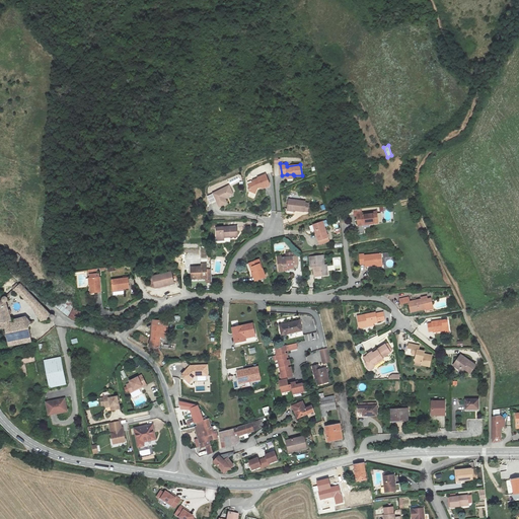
[(271,183),(266,174),(257,177),(258,178),(253,180),(252,182),(248,183),(250,188),(248,190),(255,193),(257,188),(262,186),(262,188),(264,188),(270,186),(271,183)]
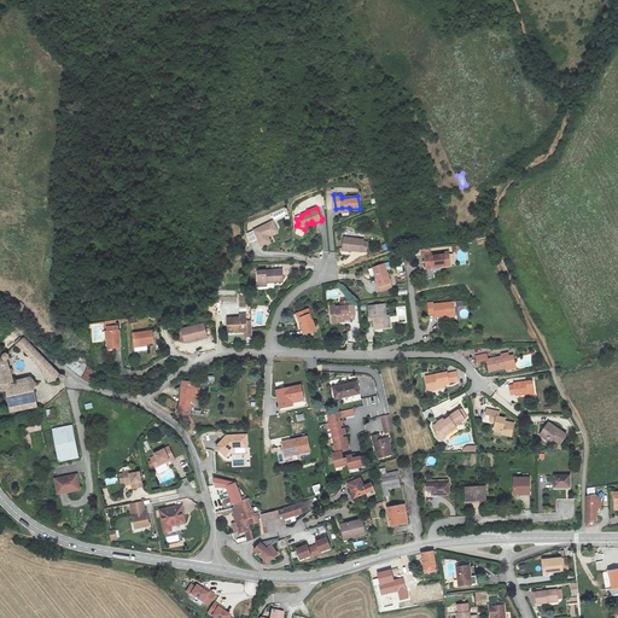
[(272,221),(246,232),(250,240),(257,238),(261,245),(270,242),(268,235),(277,231),(272,221)]
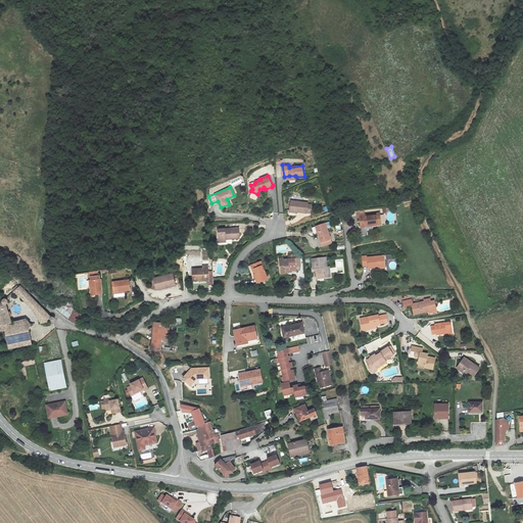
[(290,201),(290,211),(307,214),(311,214),(312,204),(307,204),(307,203),(290,201)]
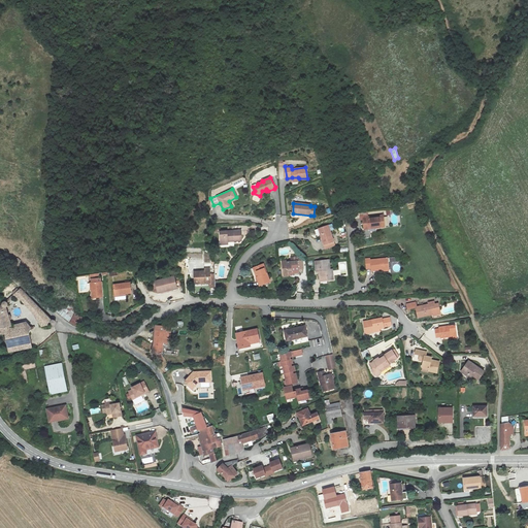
[(363,230),(367,230),(367,228),(375,227),(375,229),(385,228),(384,216),(362,218),(363,230)]
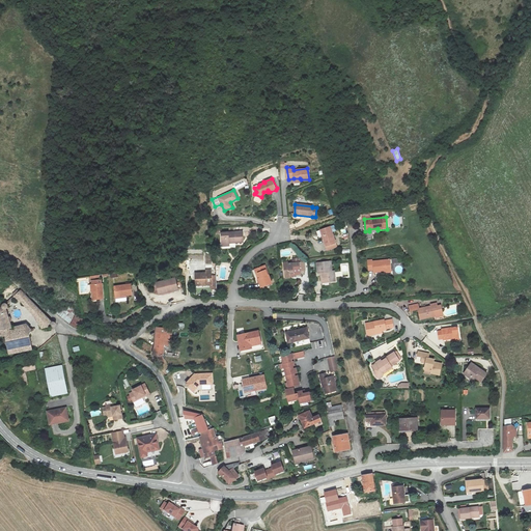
[(330,226),(319,230),(328,251),(338,247),(330,226)]
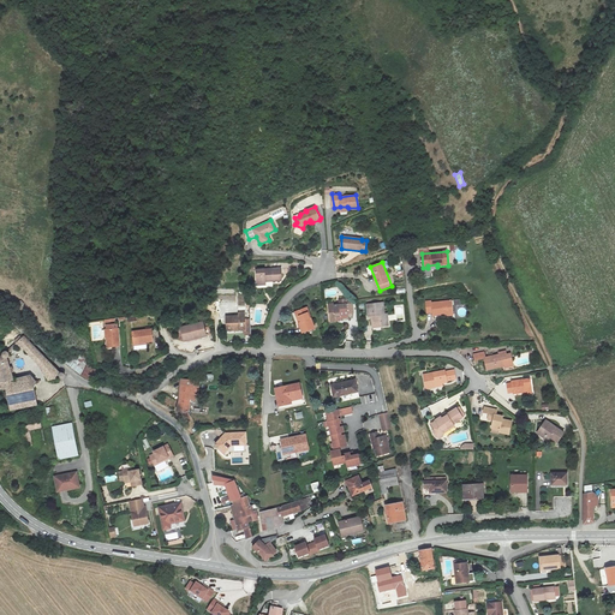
[(263,285),(263,282),(273,281),(273,278),(281,276),(281,268),(256,269),(257,285),(263,285)]
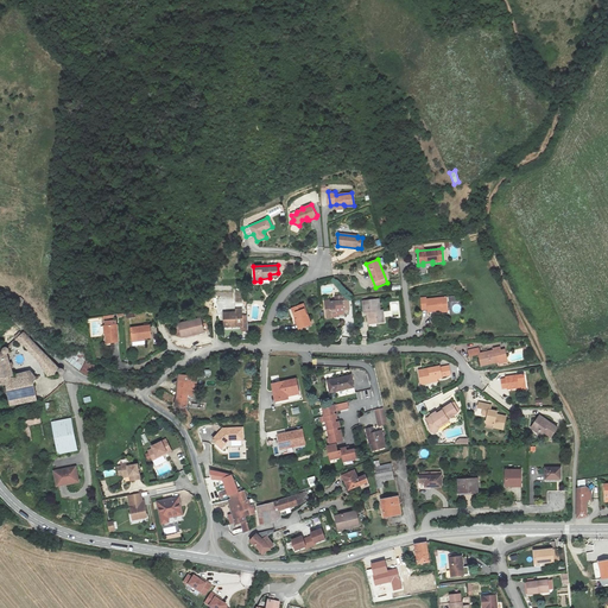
[(331,315),(344,312),(344,310),(349,310),(347,299),(343,296),(335,297),(335,301),(330,302),(330,301),(324,301),(325,318),(333,318),(331,315)]
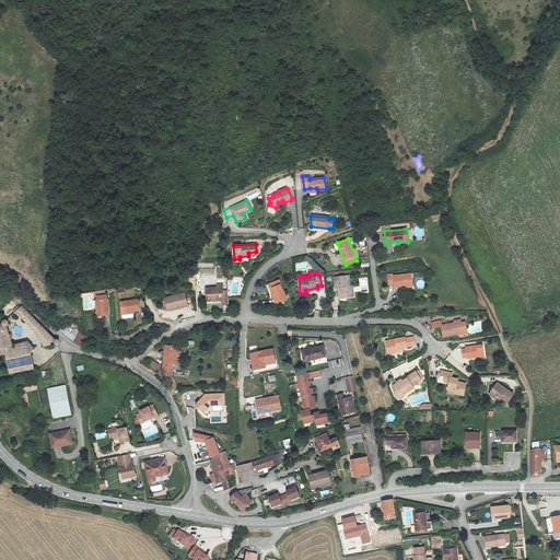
[(394,287),(412,286),(411,273),(393,276),(393,273),(387,275),(388,284),(394,284),(394,287)]
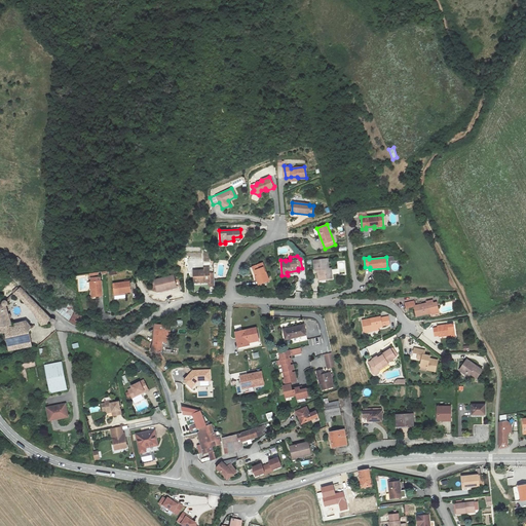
[(317,269),(320,282),(326,282),(326,278),(333,277),(332,267),(329,267),(328,258),(314,260),(315,270),(317,269)]
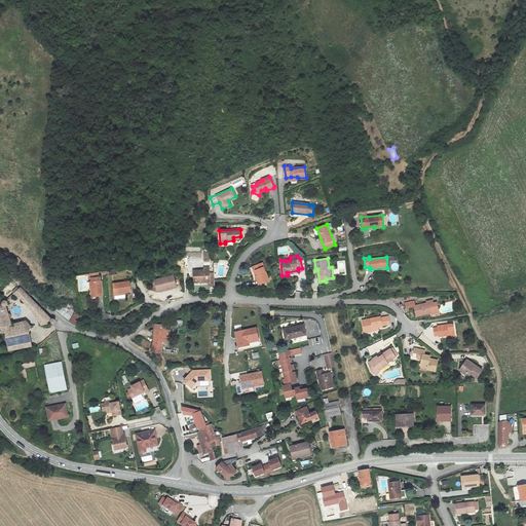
[(262,263),(254,267),(257,275),(255,276),(259,285),(269,280),(262,263)]
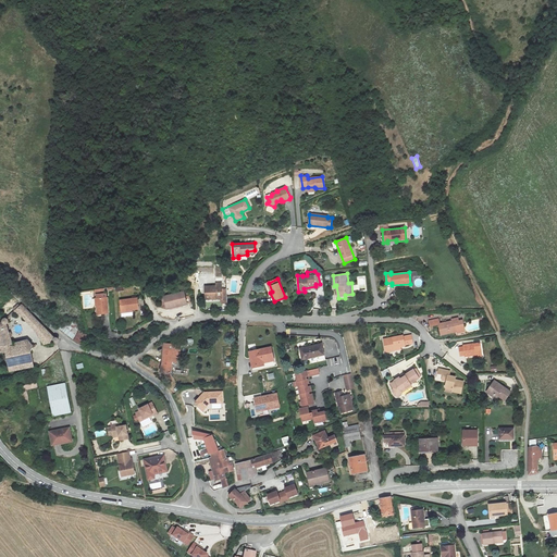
[(206,285),(206,298),(217,298),(217,304),(227,304),(226,287),(222,287),(222,282),(217,282),(217,286),(212,286),(212,285),(206,285)]
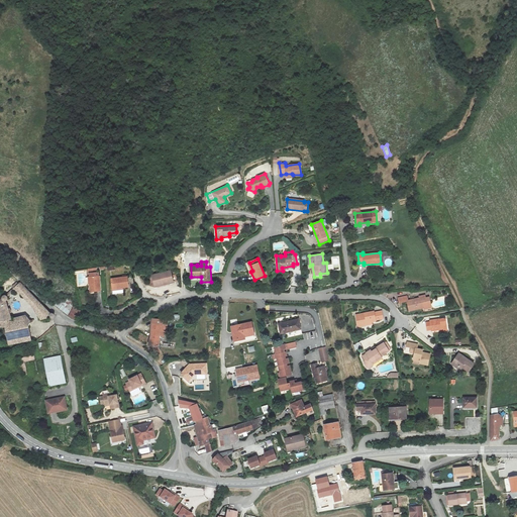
[(151,276),(154,287),(174,281),(171,270),(151,276)]
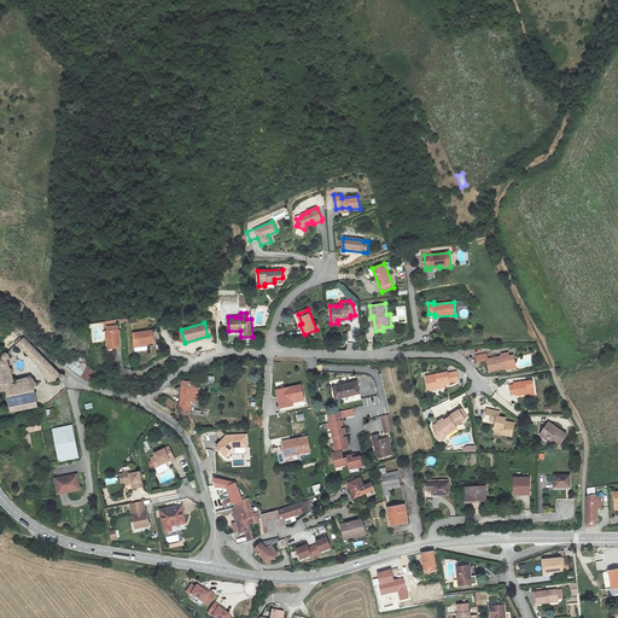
[(106,332),(108,350),(121,349),(118,331),(106,332)]
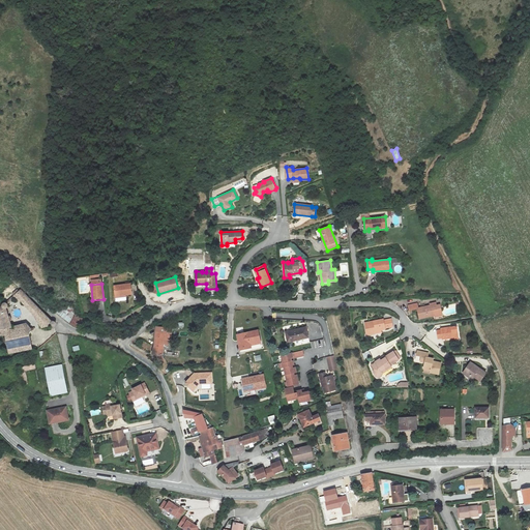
[(114,286),(115,301),(126,300),(125,295),(131,294),(130,284),(114,286)]
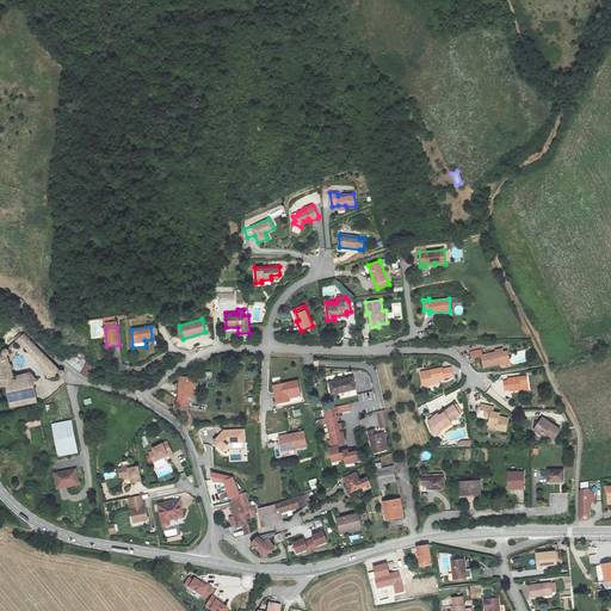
[(59,371),(23,334),(17,339),(17,340),(23,347),(25,346),(39,363),(49,377),(59,377),(61,377),(62,377),(63,376),(63,374),(62,371),(61,371),(59,371)]
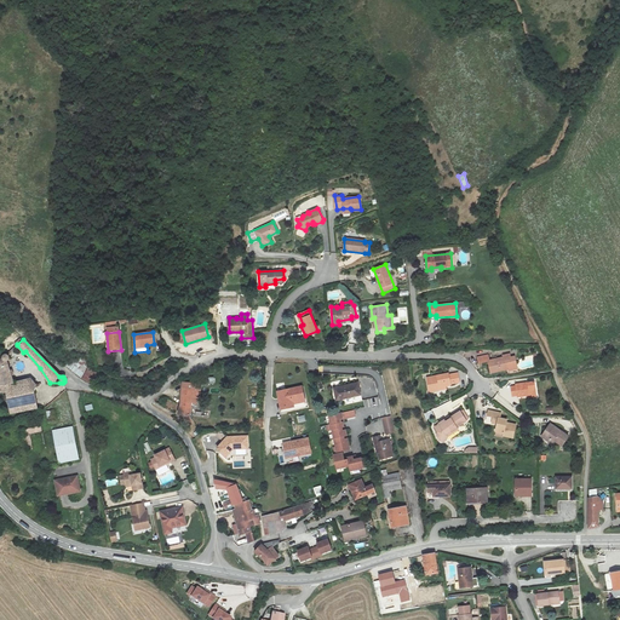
[(63,362),(81,378),(89,368),(90,365),(74,351),(63,362)]
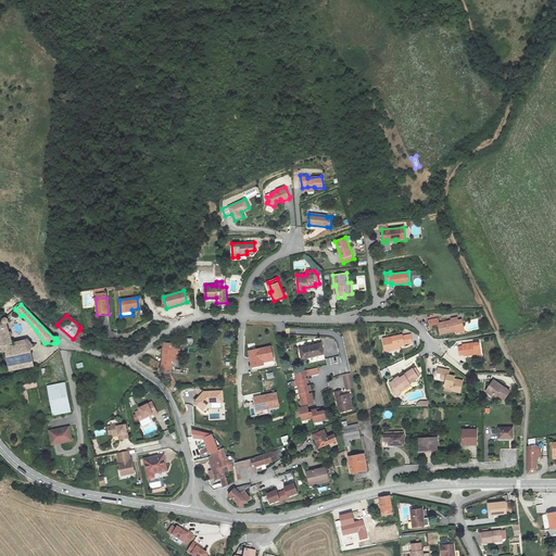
[(459,318),(455,319),(455,320),(453,321),(440,324),(439,319),(429,321),(430,327),(440,325),(442,335),(459,331),(458,327),(462,326),(459,318)]
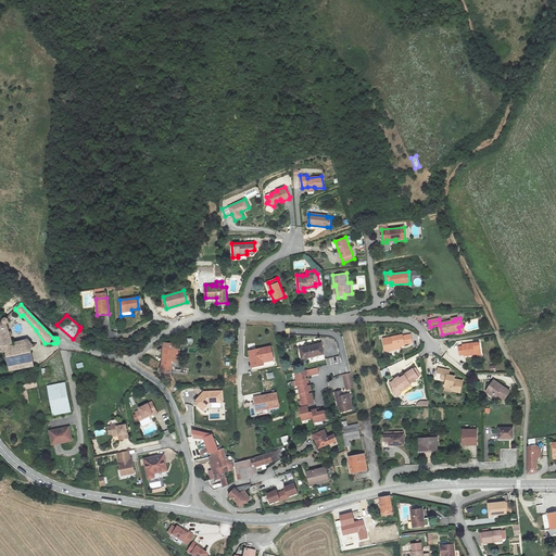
[(3,324),(2,323),(0,323),(0,350),(0,351),(9,349),(14,346),(7,324),(4,325),(3,324)]
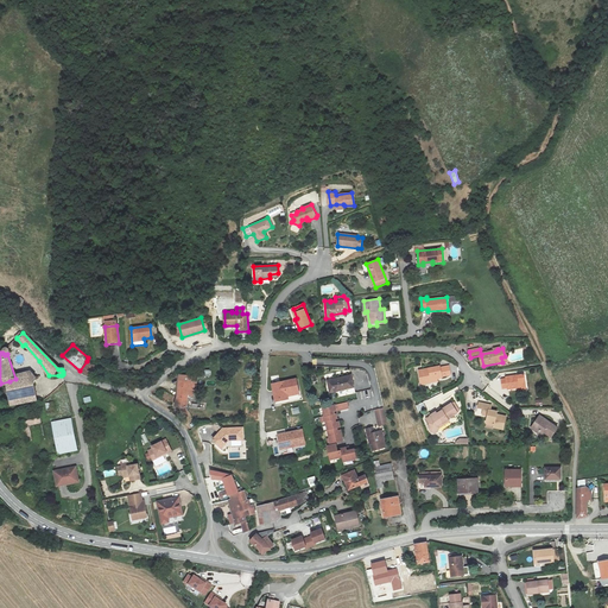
[(95,366),(87,361),(80,371),(88,375),(95,366)]
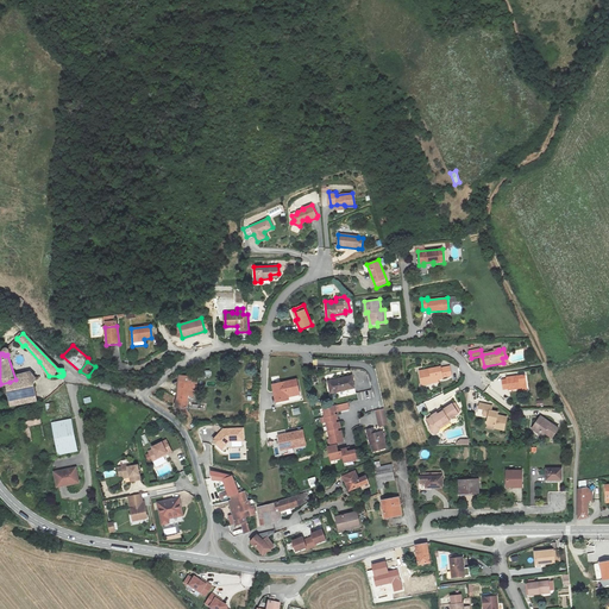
[(438,382),(438,378),(443,378),(443,377),(452,375),(451,366),(441,368),(440,366),(419,371),(421,384),(438,382)]
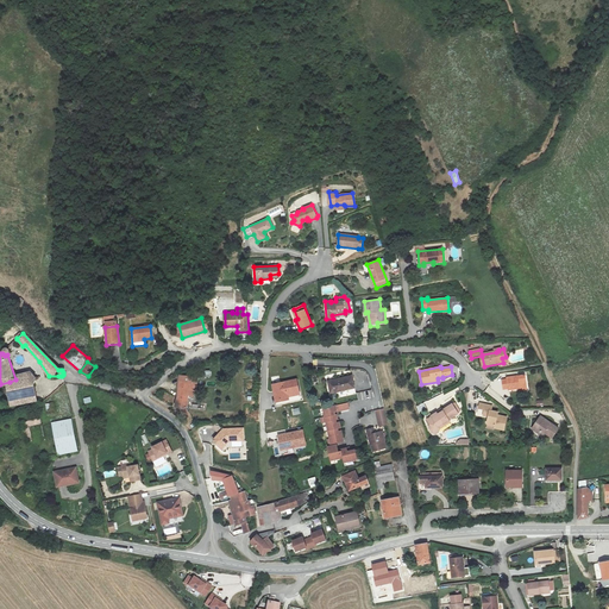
[(16,380),(10,382),(12,391),(35,388),(36,381),(32,375),(16,380)]
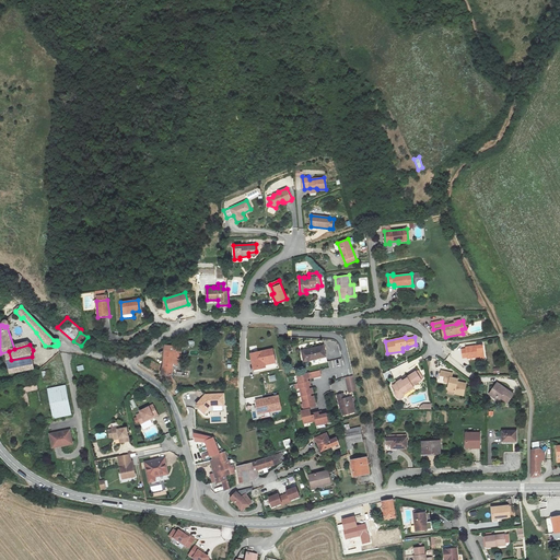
[(467,358),(477,357),(485,356),(483,345),(466,347),(466,348),(462,349),(463,357),(467,357),(467,358)]
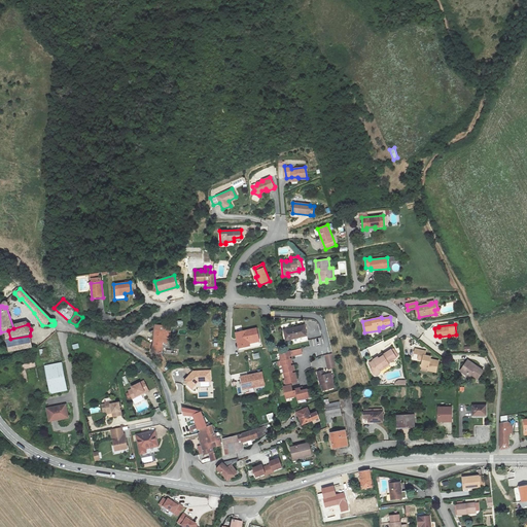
[(154,341),(164,342),(164,340),(167,340),(169,326),(156,325),(154,341)]
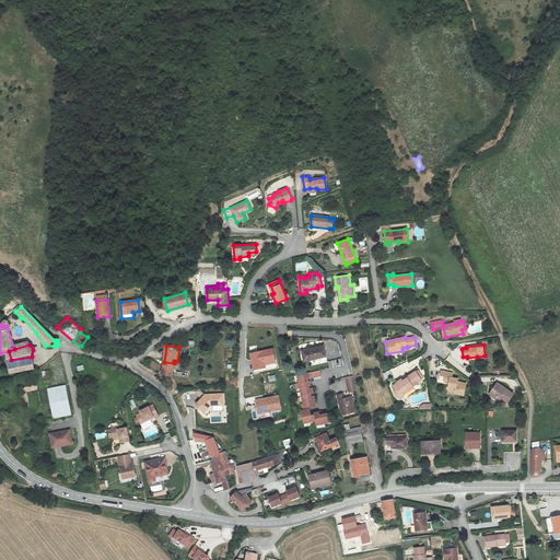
[(323,346),(301,352),(304,362),(326,357),(323,346)]
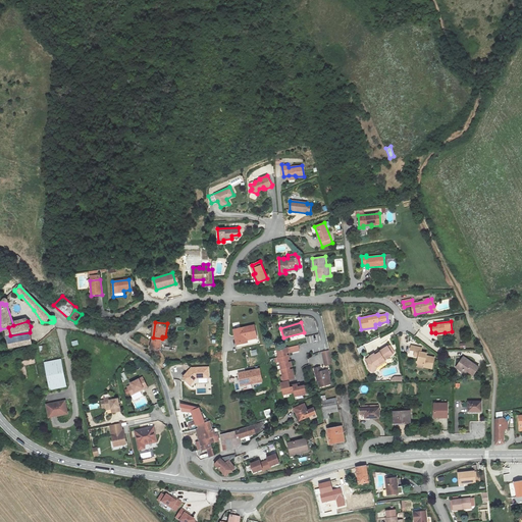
[(237,346),(248,343),(247,341),(257,338),(254,325),(233,330),(237,346)]
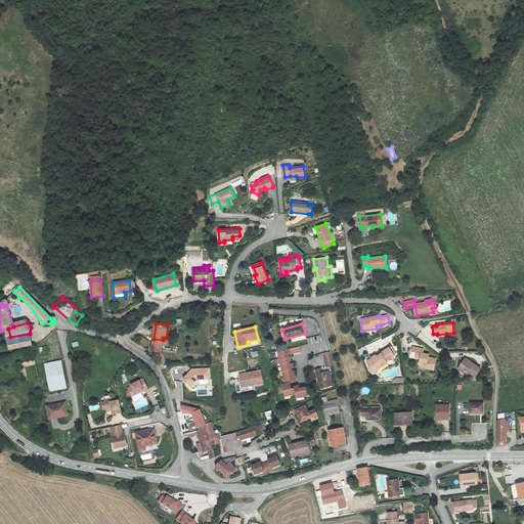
[(33,346),(30,334),(10,337),(12,350),(33,346)]
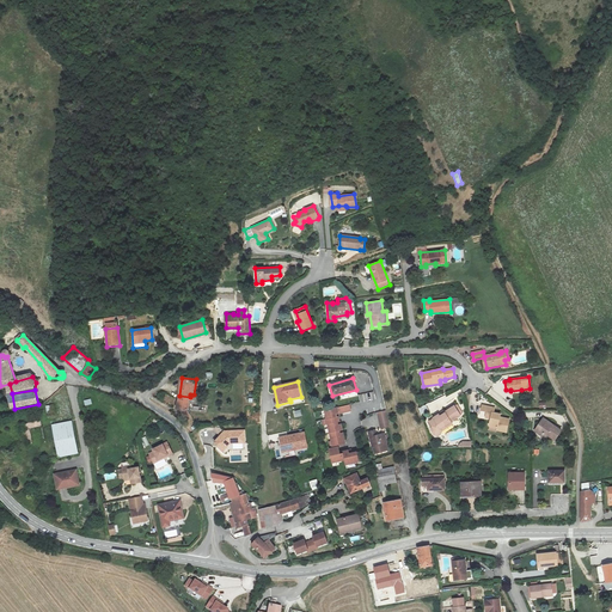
[(189,409),(190,397),(179,396),(178,408),(189,409)]
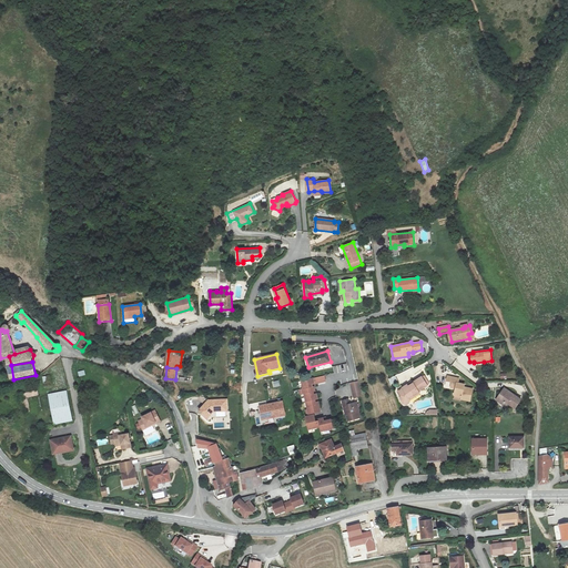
[(470,401),(473,388),(464,387),(465,384),(458,383),(459,378),(447,376),(447,381),(453,382),(452,387),(456,388),(454,395),(462,397),(462,399),(470,401)]
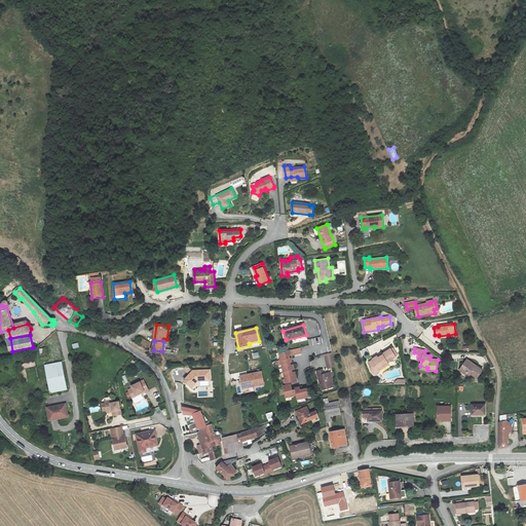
[(291,350),(279,353),(282,361),(290,359),(289,355),(292,355),(291,350)]
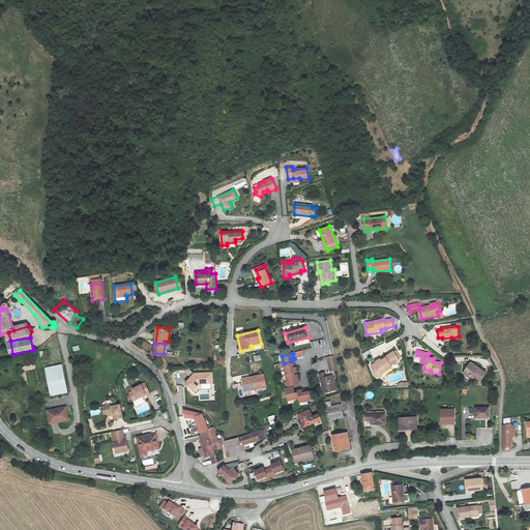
[(393,356),(391,353),(382,358),(383,359),(379,361),(378,360),(372,363),(378,373),(383,370),(384,371),(389,367),(388,366),(396,361),(395,360),(399,359),(395,355),(393,356)]
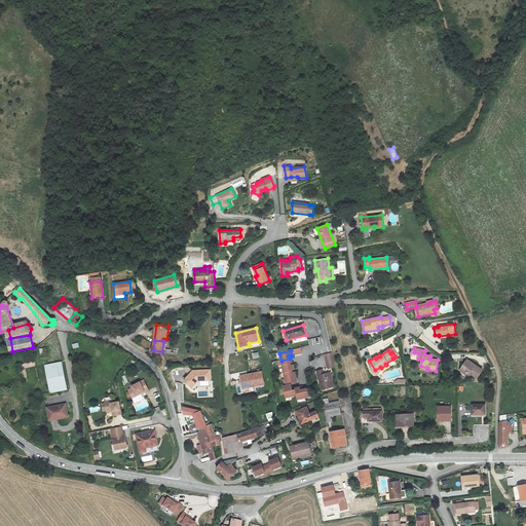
[(158,361),(159,362),(164,358),(158,351),(153,355),(158,361)]
